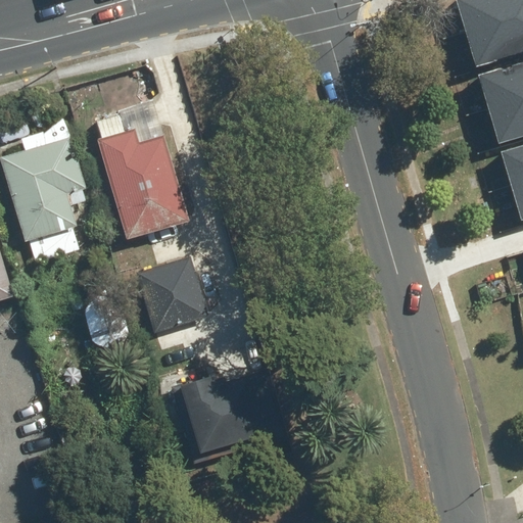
[(522,0),(456,0),(453,1),(473,66),(522,51),(522,0)]
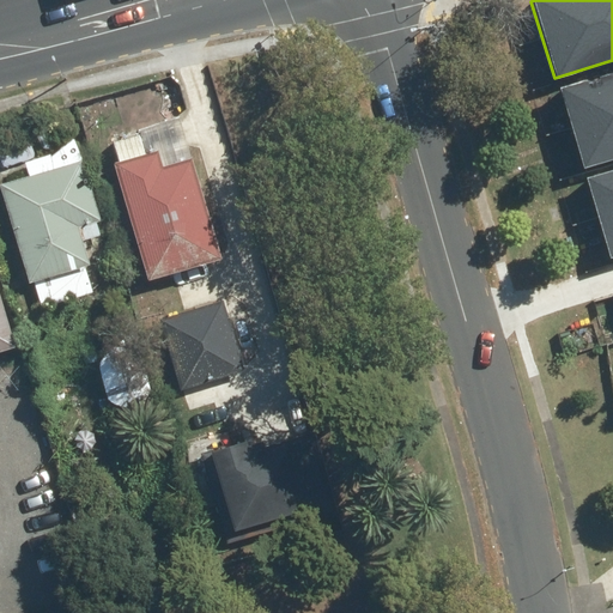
[(612,73),(559,90),(583,167),(612,157),(612,73)]
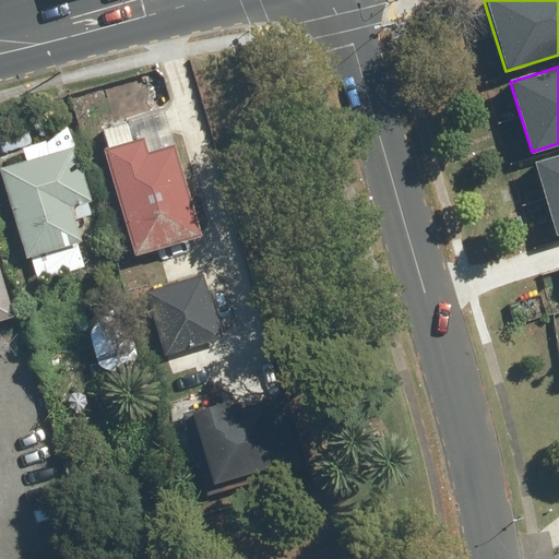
[(91,215),(64,128),(21,143),(26,161),(0,168),(0,178),(24,258),(30,257),(36,281),(83,266),(70,222),(91,215)]
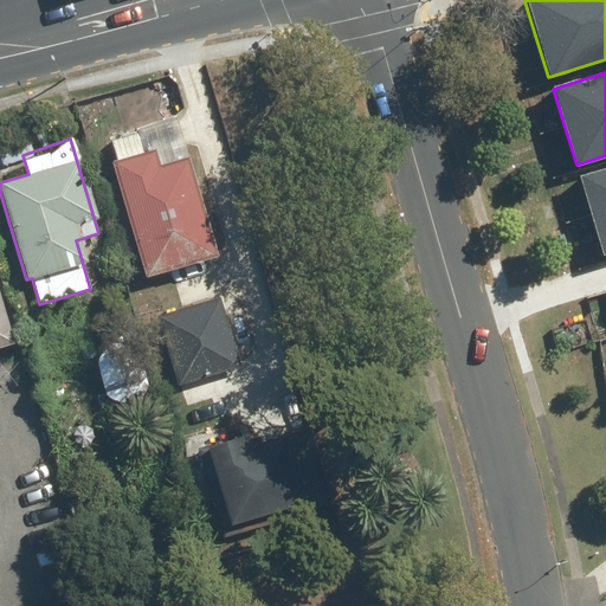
[(155,148),(109,159),(141,277),(214,257),(187,158),(160,165),(155,148)]
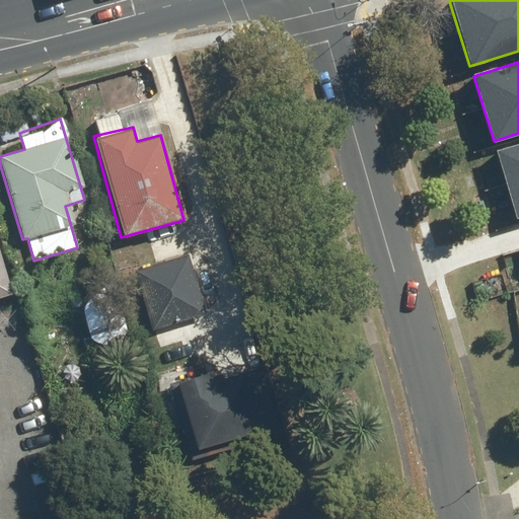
[(518,145),(495,154),(515,218),(518,217),(518,145)]
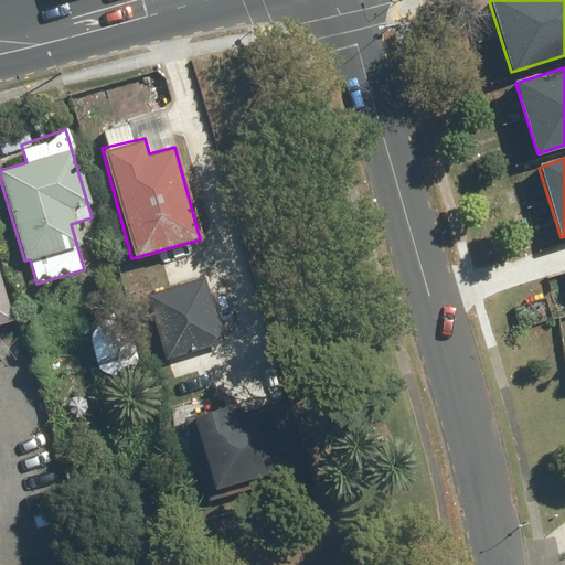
[(204,281),(148,297),(166,363),(222,348),(204,281)]
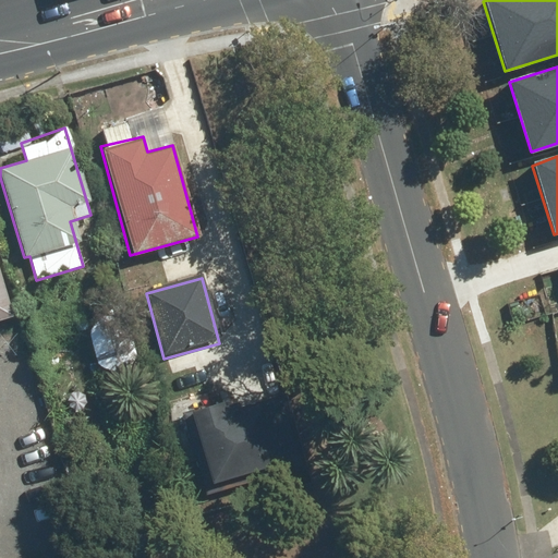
[(217,400),(182,410),(206,484),(284,458),(267,402),(232,414),(228,401),(218,404),(217,400)]
